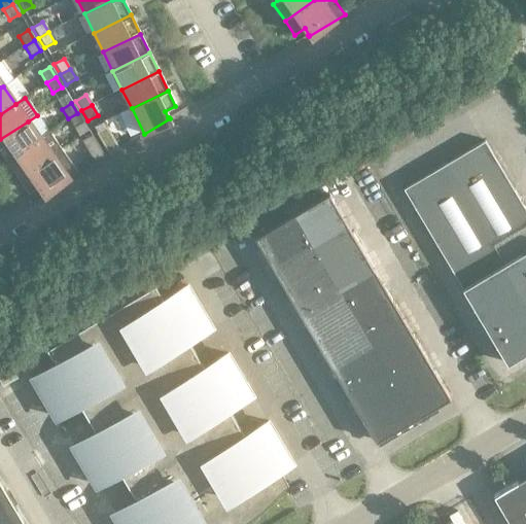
[(83,124),(77,113),(68,118),(73,129),(83,124)]
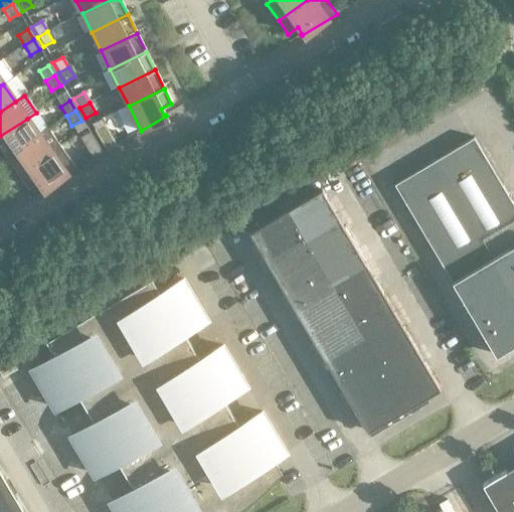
[(38,135),(27,119),(0,136),(0,149),(6,158),(38,135)]
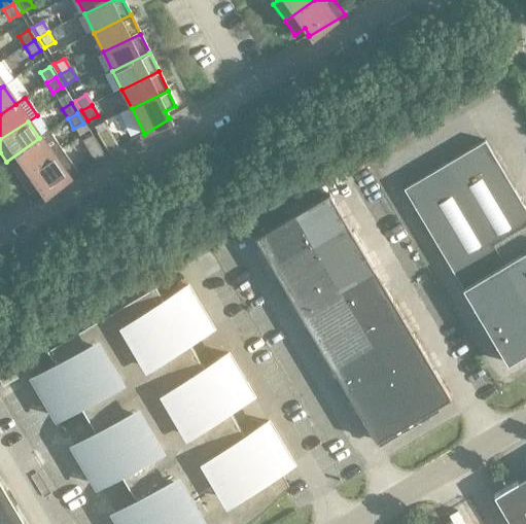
[(105,128),(96,134),(108,155),(118,149),(105,128)]
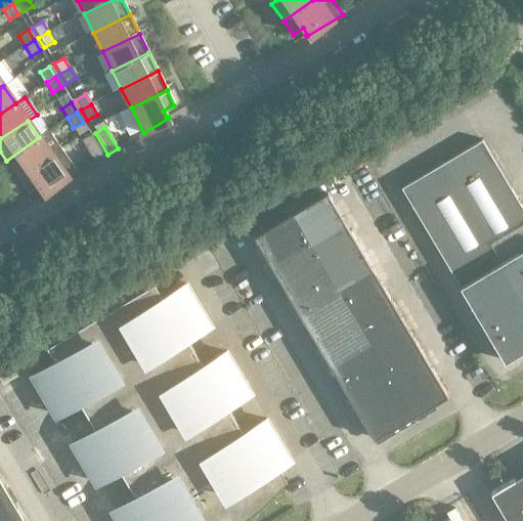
[(46,133),(39,137),(6,161),(18,178),(58,150),(46,133)]
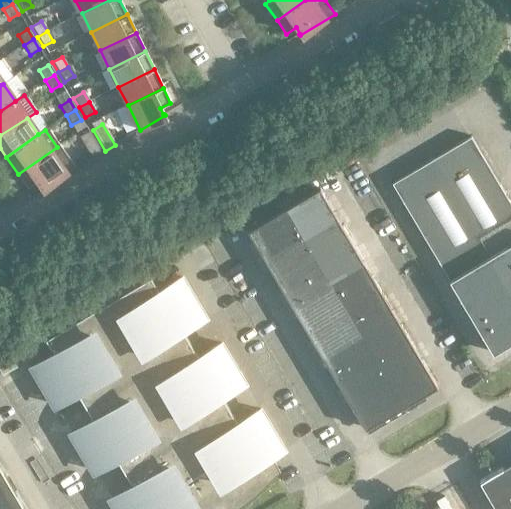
[(101,153),(88,132),(79,138),(91,159),(101,153)]
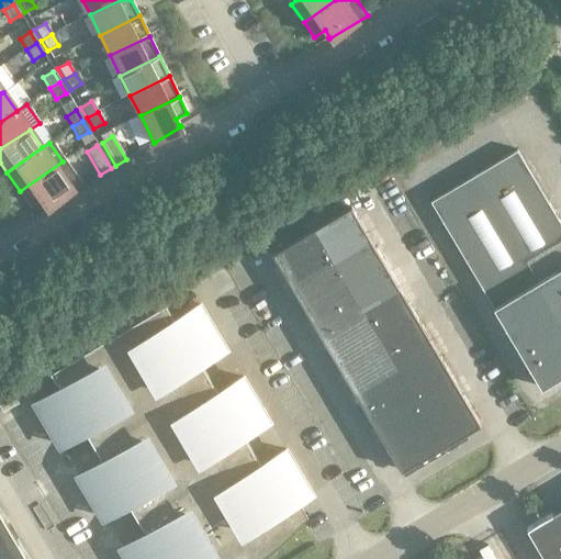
[(560,227),(515,152),(429,203),(539,390),(560,377),(560,227)]
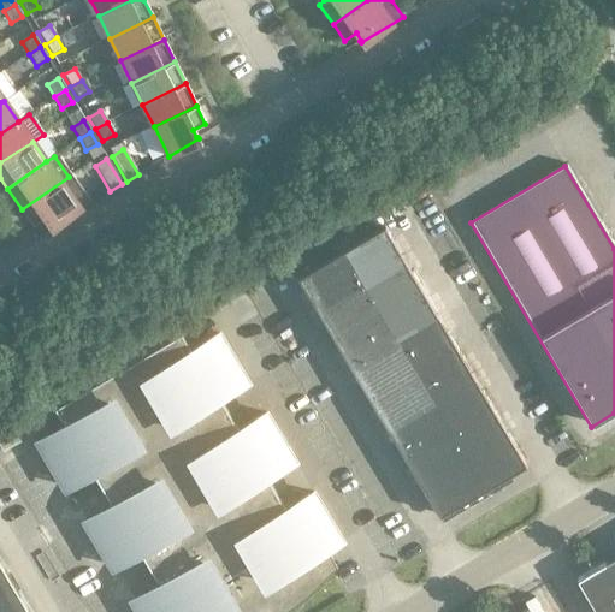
[(87,203),(69,177),(22,209),(33,226),(45,218),(49,225),(48,225),(49,227),(80,209),(87,203)]
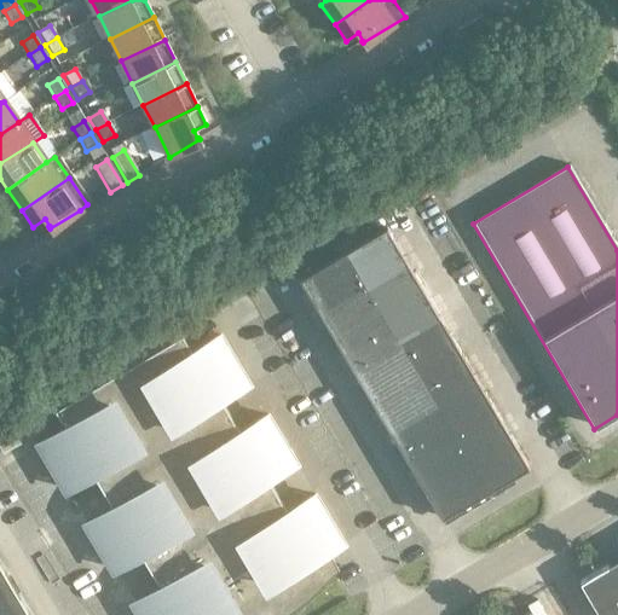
[(386,228),(341,254),(362,289),(405,262),(386,228)]
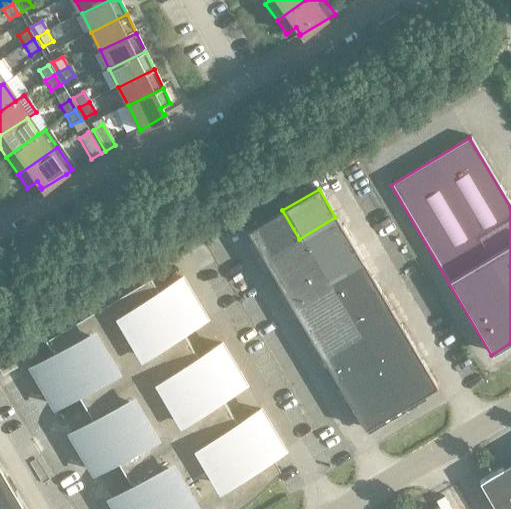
[(299,239),(282,210),(246,232),(263,260),(299,239)]
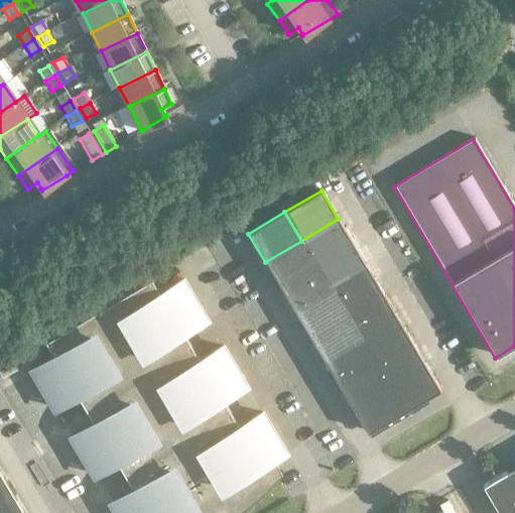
[(355,247),(338,219),(301,241),(318,269),(355,247)]
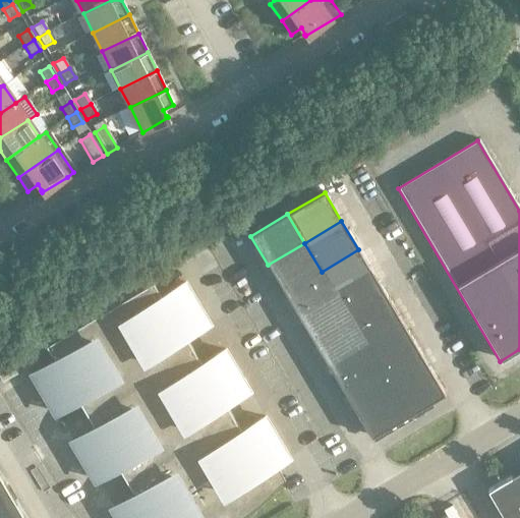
[(322,272),(304,243),(268,265),(285,293),(322,272)]
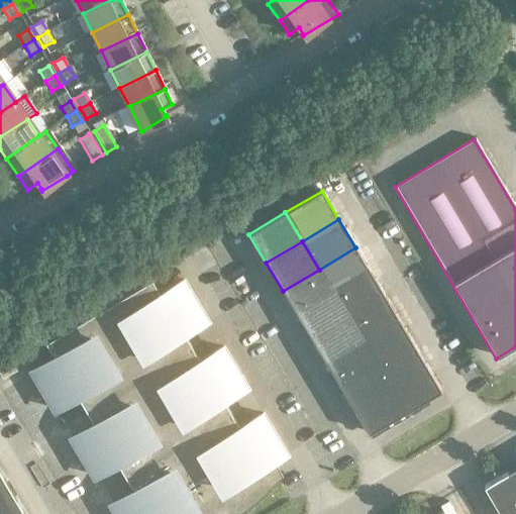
[(373,277),(355,247),(319,270),(336,298),(373,277)]
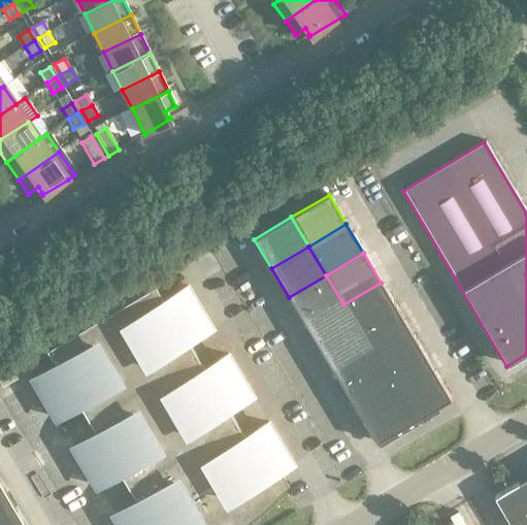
[(343,304),(326,275),(289,297),(306,327),(343,304)]
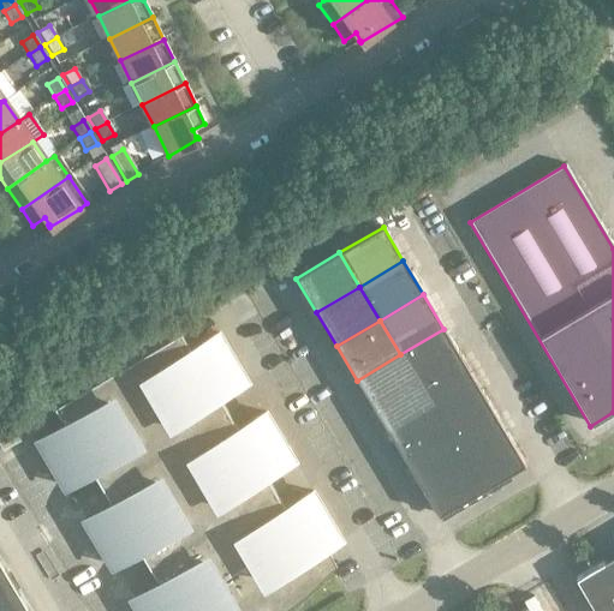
[(464,363),(443,329),(400,354),(421,389),(464,363)]
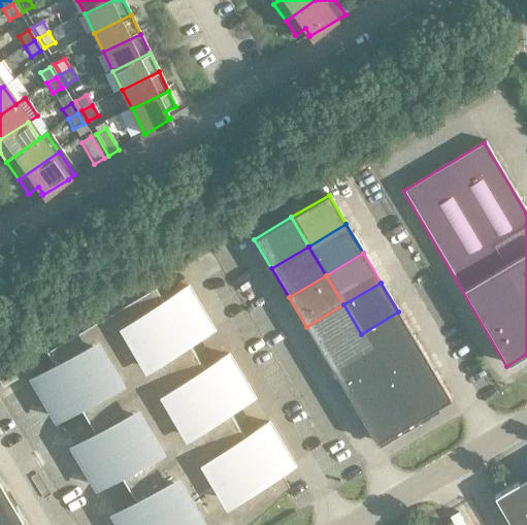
[(243,438),(235,424),(228,411),(251,397),(238,376),(226,357),(203,370),(195,356),(187,342),(209,329),(198,308),(186,288),(163,301),(155,287),(100,320),(46,352),(55,366),(32,380),(44,400),(57,420),(79,406),(87,421),(95,434),(72,448),(85,468),(97,488),(120,474),(128,489),(135,502),(112,516),(118,524),(240,524),(245,521),(254,515),(260,509),(266,504),(271,499),(276,493),(268,479),(291,465),(278,445),(266,425),(243,438)]
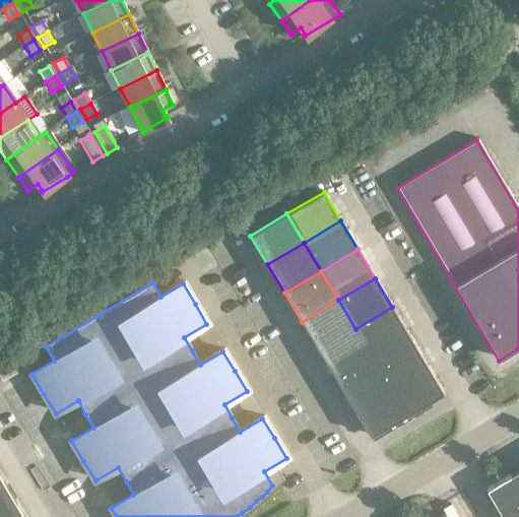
[(355,329),(338,300),(302,322),(319,350),(355,329)]
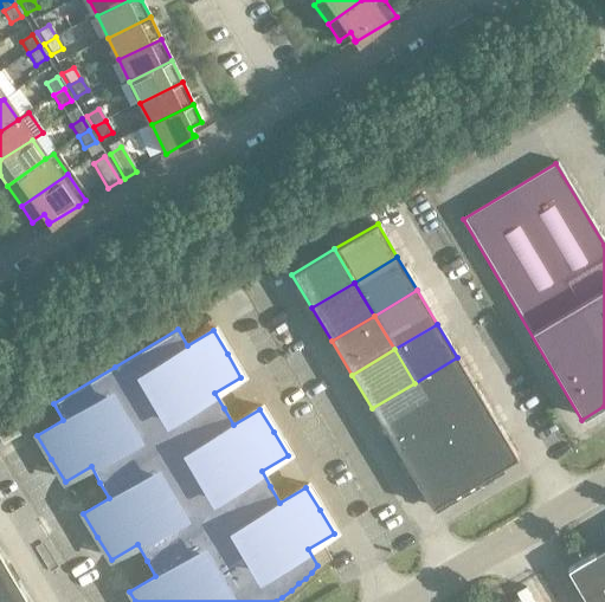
[(477,392),(457,357),(414,383),(433,416),(477,392)]
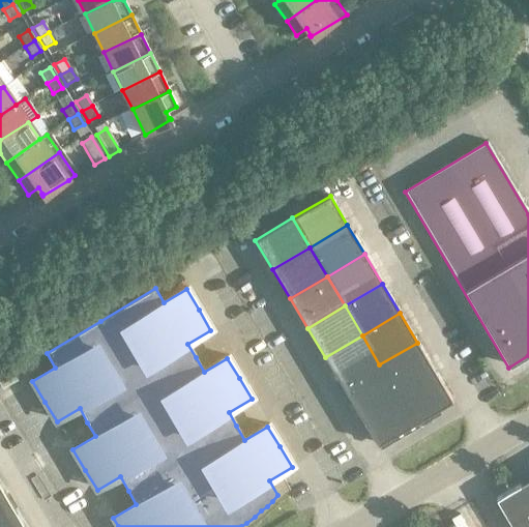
[(379,364),(362,335),(325,357),(342,386),(379,364)]
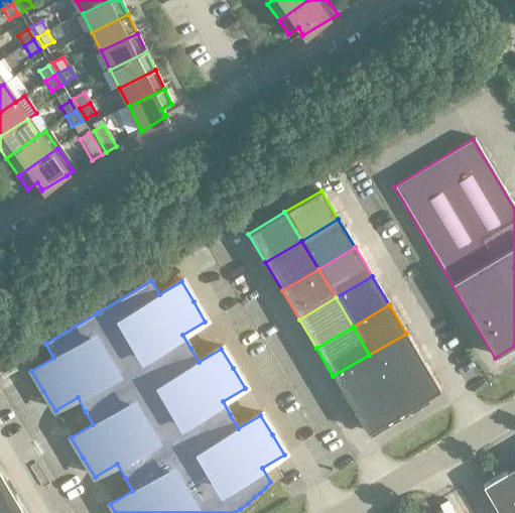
[(422,362),(406,334),(369,355),(386,383),(422,362)]
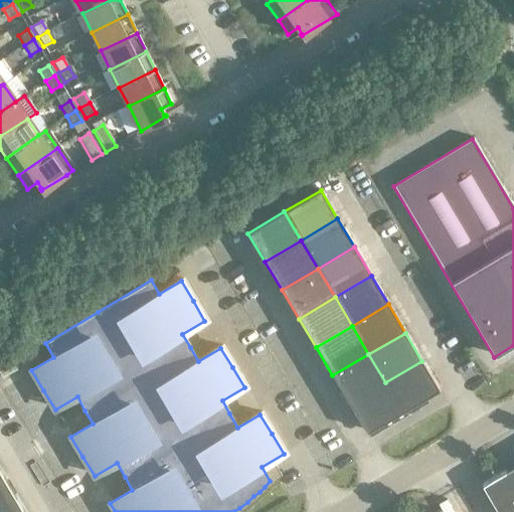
[(385,382),(368,354),(332,375),(349,404),(385,382)]
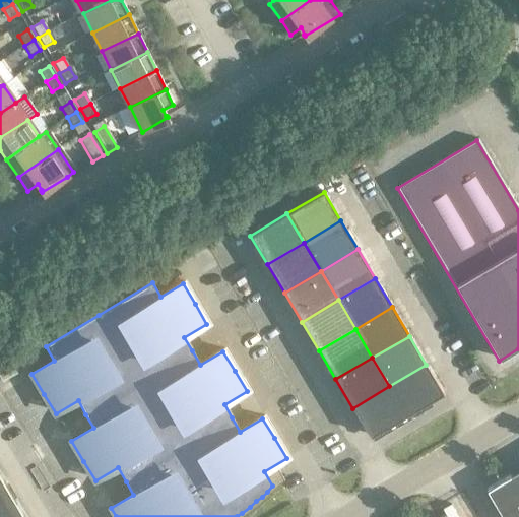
[(443,393),(426,365),(389,386),(406,415),(443,393)]
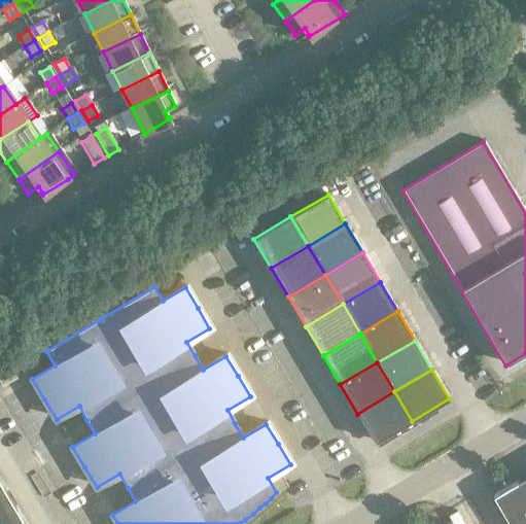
[(412,421),(394,391),(357,414),(375,443),(412,421)]
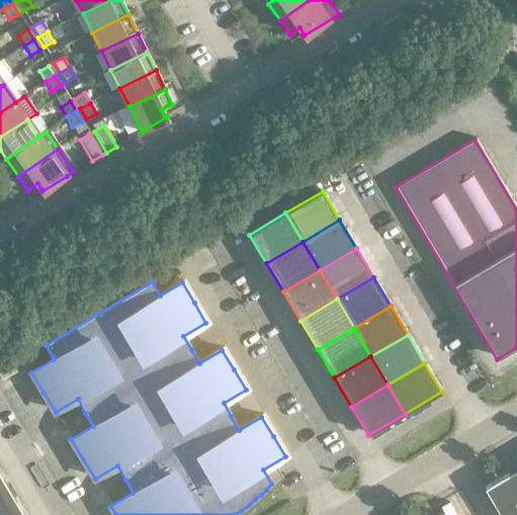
[(516,514),(516,479),(511,483),(507,476),(484,490),(499,514),(516,514)]
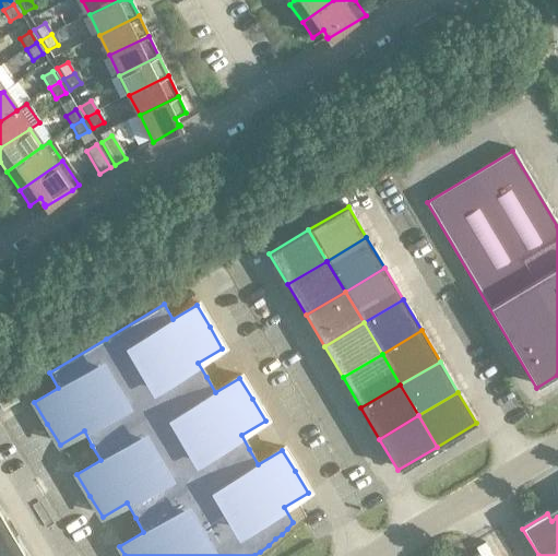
[(23,555),(0,516),(0,555),(23,555)]
